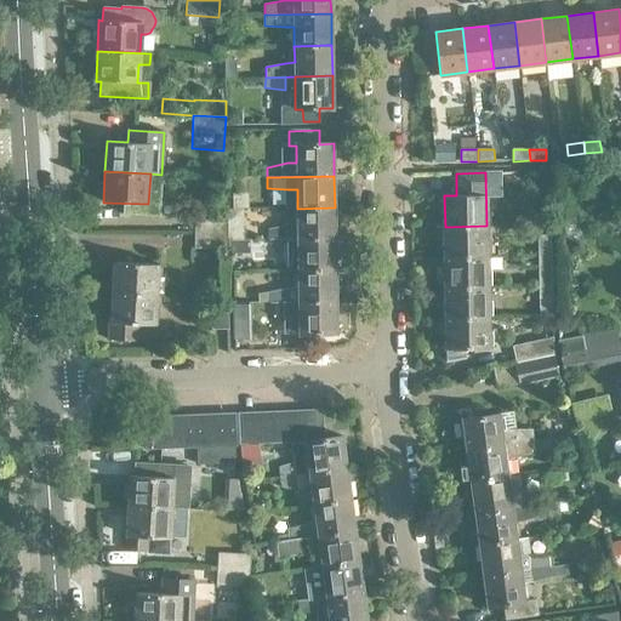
[(289,240),(298,239),(335,239),(335,208),(297,209),(298,226),(289,226),(269,231),(269,240),(289,240)]
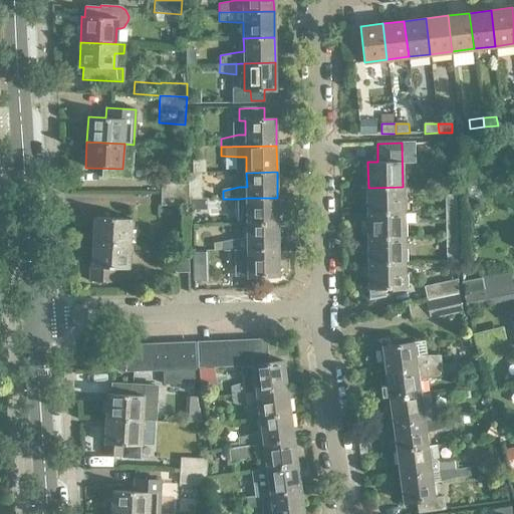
[(162,192),(189,193),(189,179),(163,179),(162,192)]
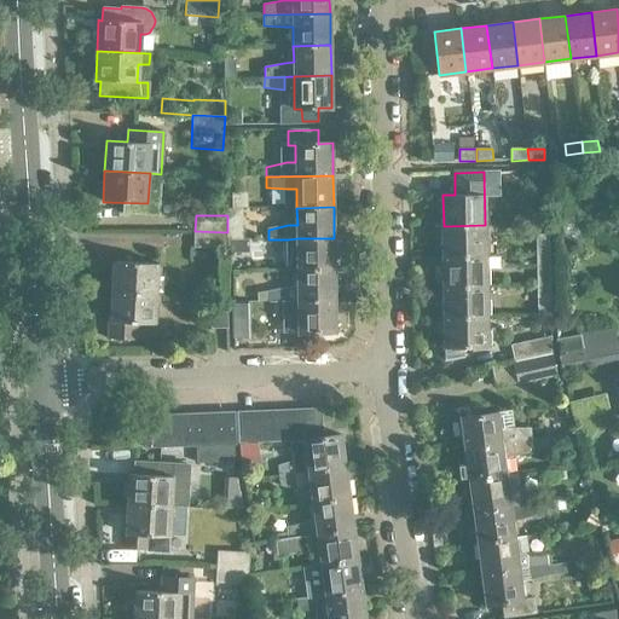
[(485,255),(485,225),(444,226),(444,256),(485,255)]
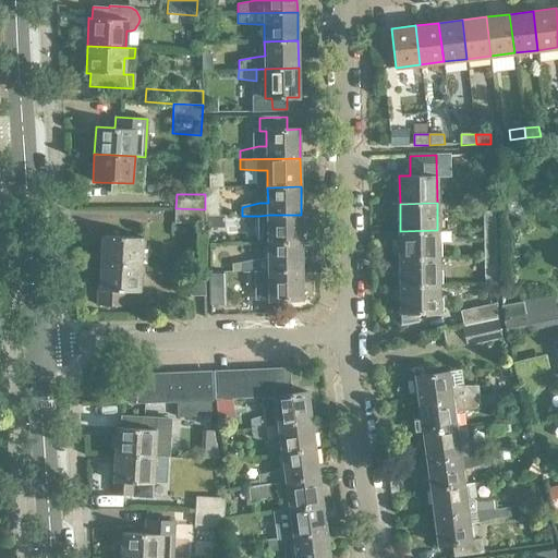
[(204,223),(205,209),(176,208),(176,222),(204,223)]
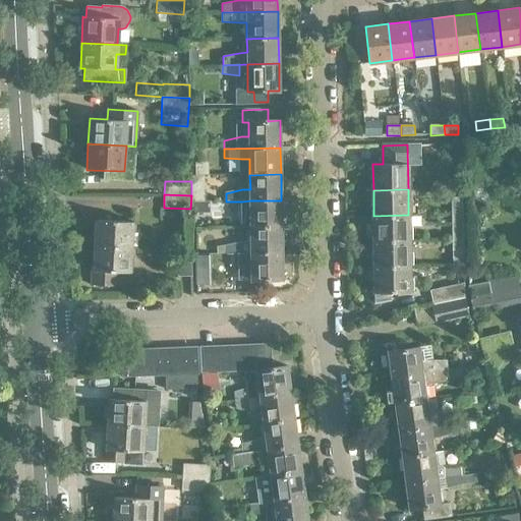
[(451,213),(463,213),(463,195),(451,195),(451,213)]
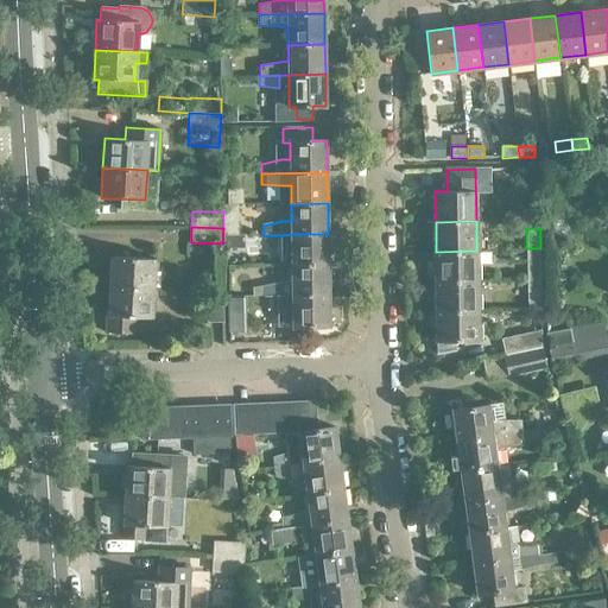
[(283,265),(292,265),(329,265),(328,234),(292,234),(283,235),(283,265)]
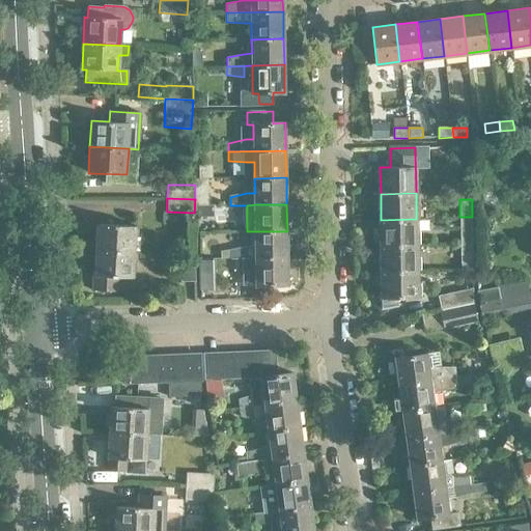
[(214,205),(196,205),(196,217),(214,217),(214,205)]
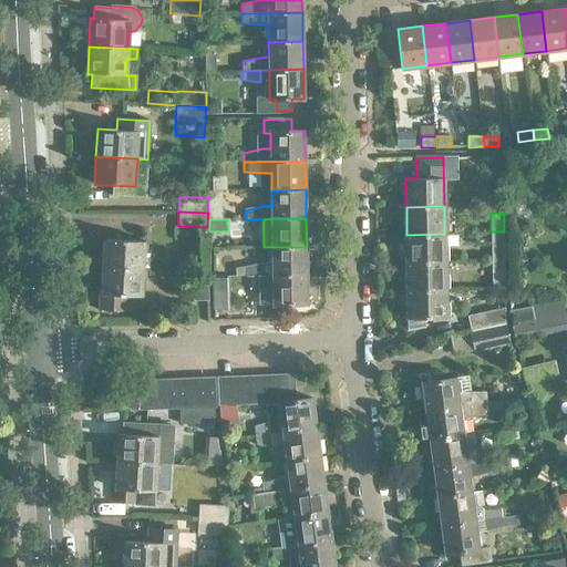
[(492,259),(505,258),(504,232),(491,232),(492,259)]
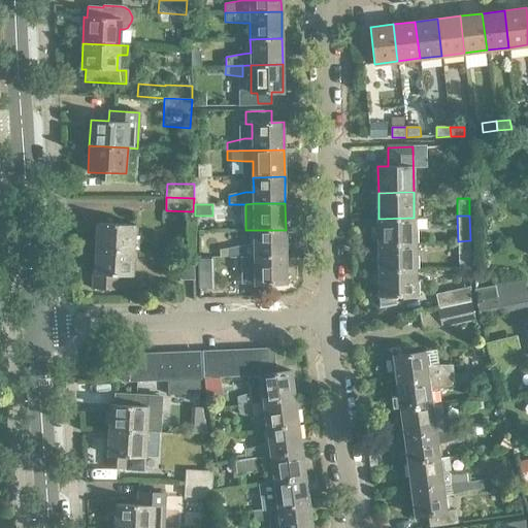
[(414,218),(378,219),(378,244),(414,243),(414,218)]
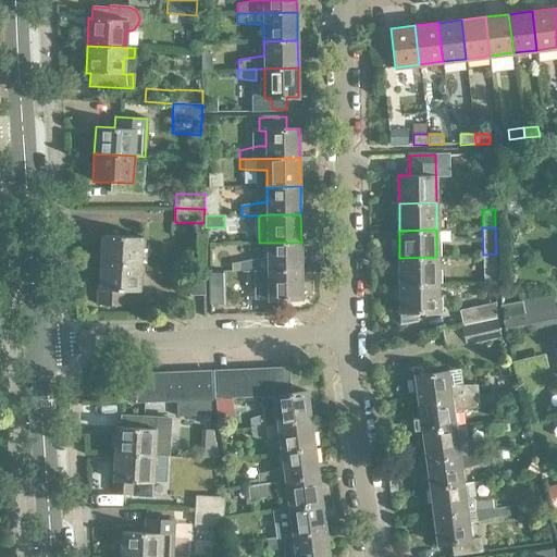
[(103,236),(102,263),(140,265),(141,238),(103,236)]
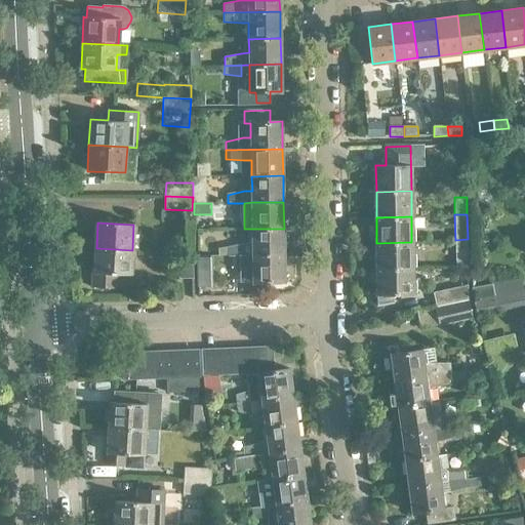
[(229,256),(284,255),(284,229),(252,229),(253,242),(229,248),(229,256)]
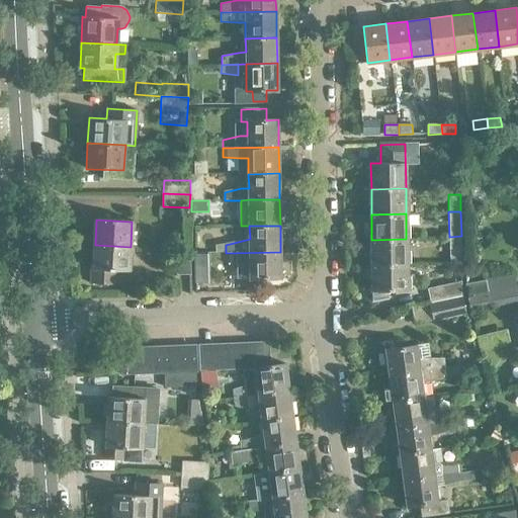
[(461,236),(449,237),(449,262),(461,262),(461,236)]
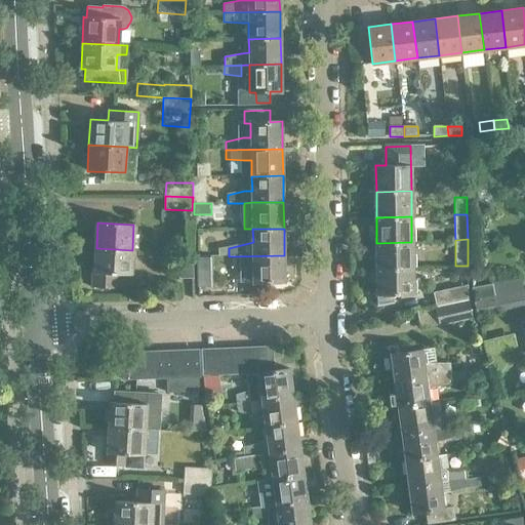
[(377,270),(412,268),(411,242),(376,243),(377,270)]
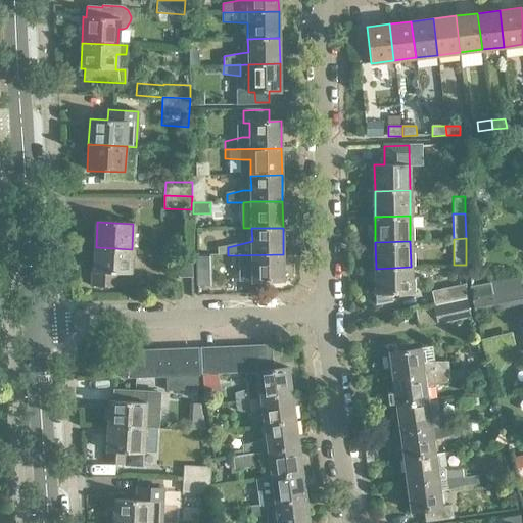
[(96,247),(94,272),(92,271),(91,287),(110,288),(111,274),(131,275),(132,249),(96,247)]
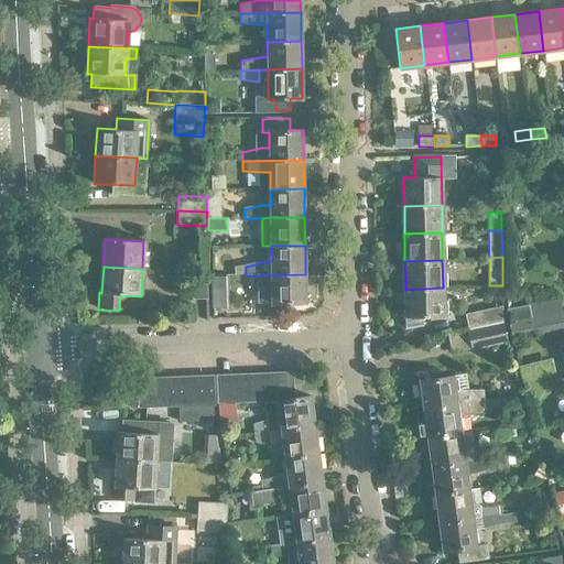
[(193,299),(208,299),(208,269),(193,269),(193,299)]
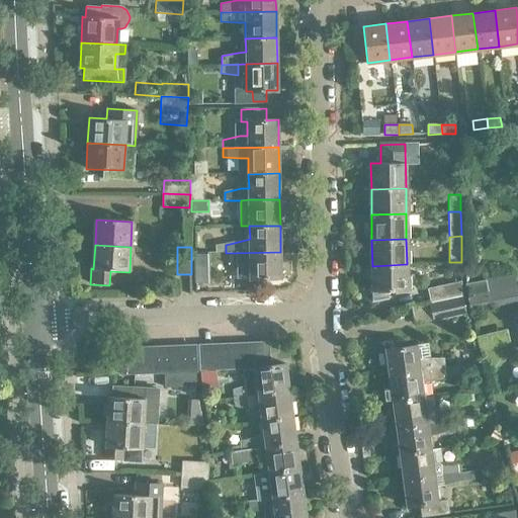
[(281,278),(280,252),(226,253),(226,262),(250,264),(250,279),(281,278)]
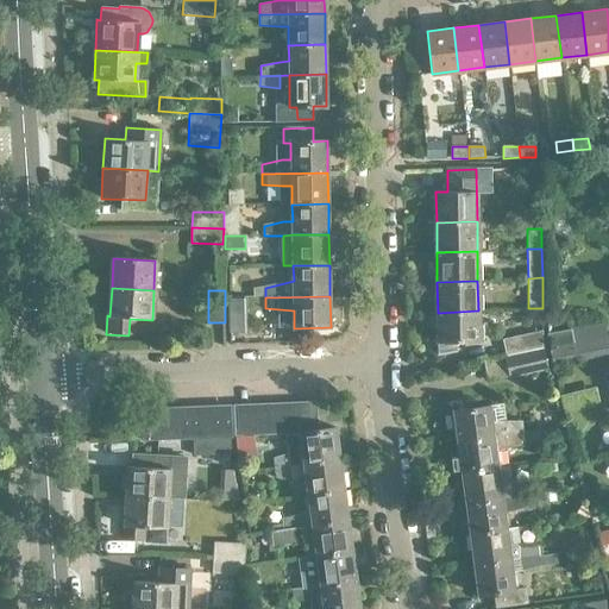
[(248,333),(246,300),(230,300),(231,333),(248,333)]
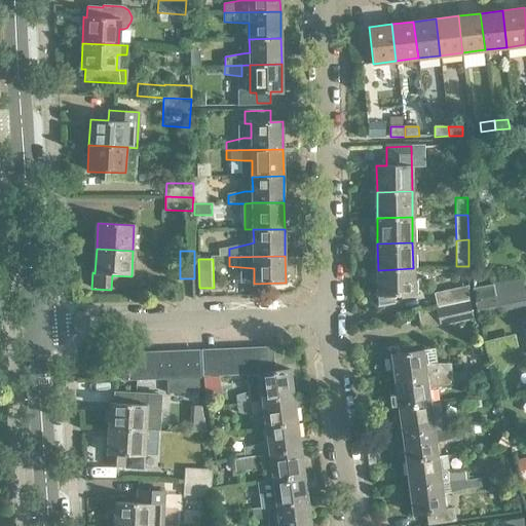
[(413,268),(378,270),(378,307),(391,304),(391,295),(413,295),(413,268)]
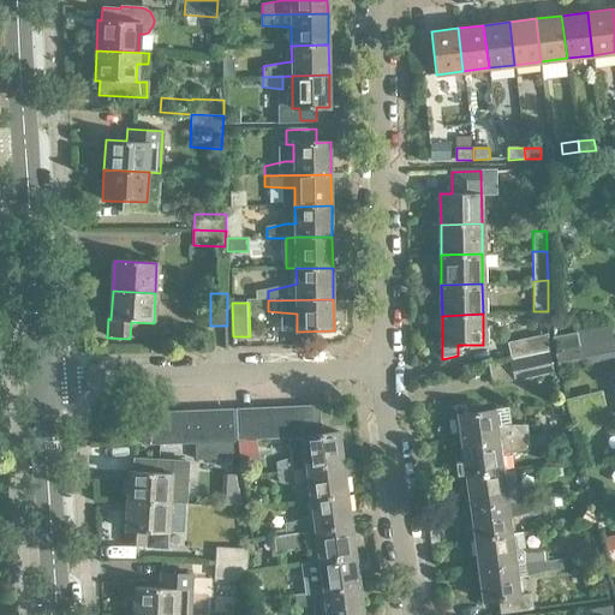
[(569,364),(584,362),(585,368),(614,360),(614,346),(610,327),(554,338),(556,352),(554,352),(559,374),(571,370),(569,364)]
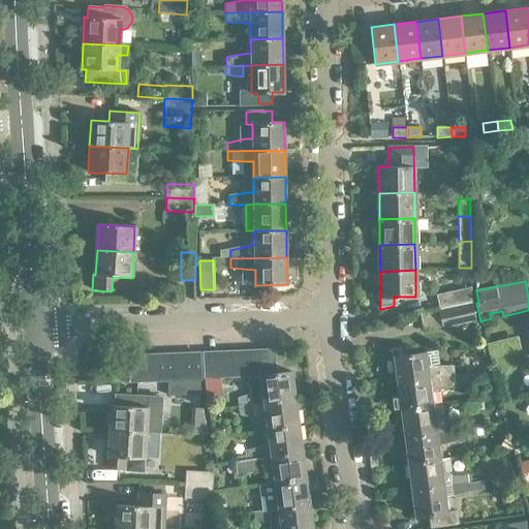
[(471,301),(470,286),(436,294),(439,307),(439,308),(471,301)]
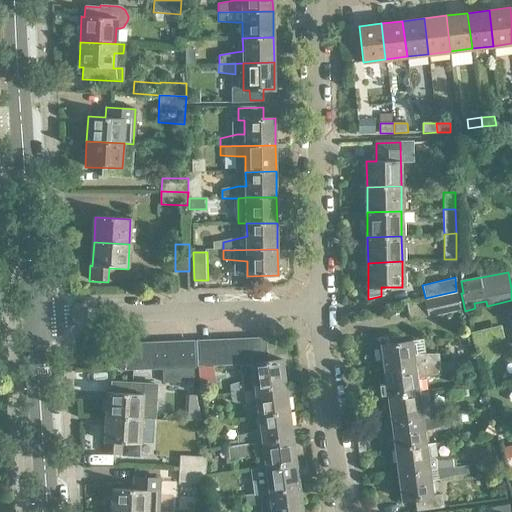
[(460,309),(457,293),(426,300),(425,298),(425,297),(408,301),(412,319),(428,315),(428,316),(460,309)]
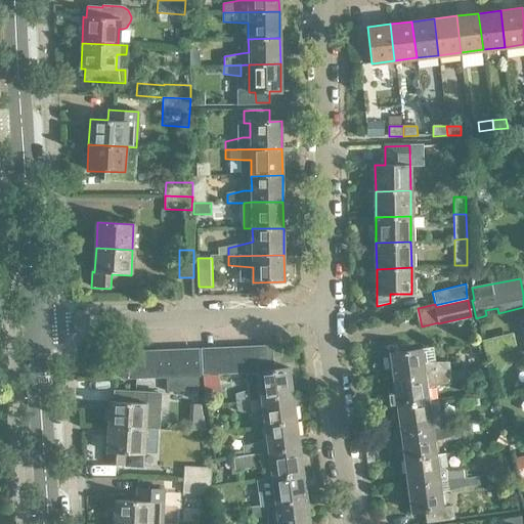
[(483,343),(486,356),(506,353),(504,340),(483,343)]
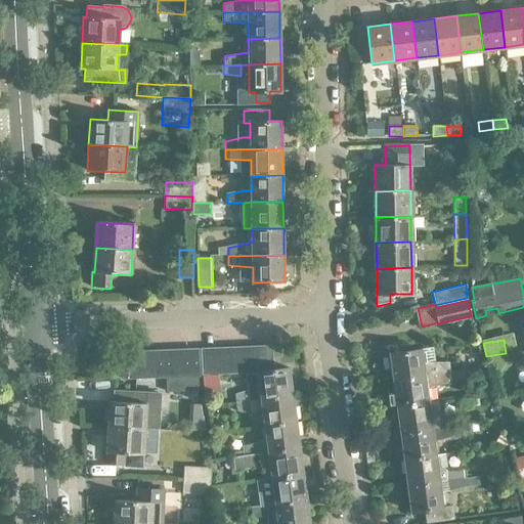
[(257,348),(258,373),(271,370),(271,347),(257,348)]
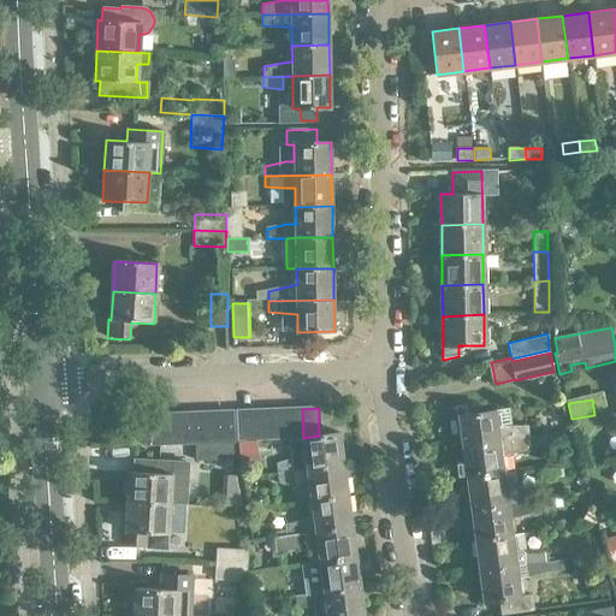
[(271,440),(288,439),(286,409),(271,410),(271,440)]
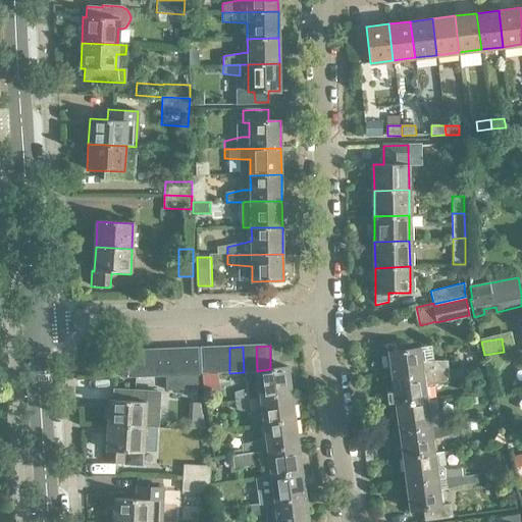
[(243,347),(244,372),(257,372),(257,371),(256,347),(243,347)]
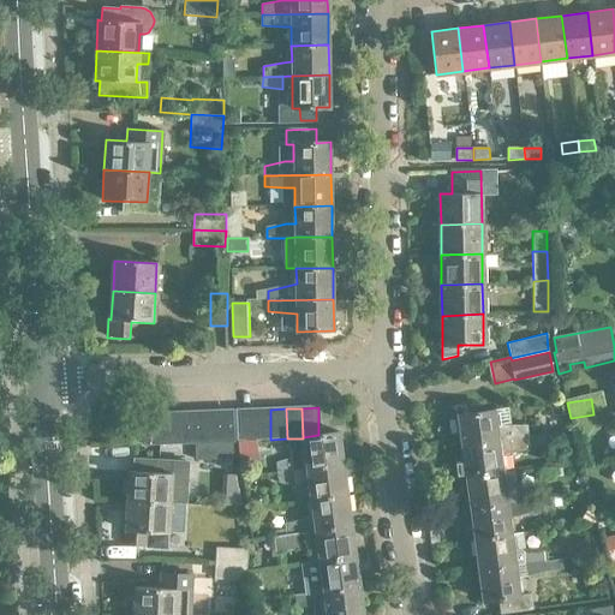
[(461,445),(529,436),(527,424),(496,424),(494,408),(457,413),(461,445)]
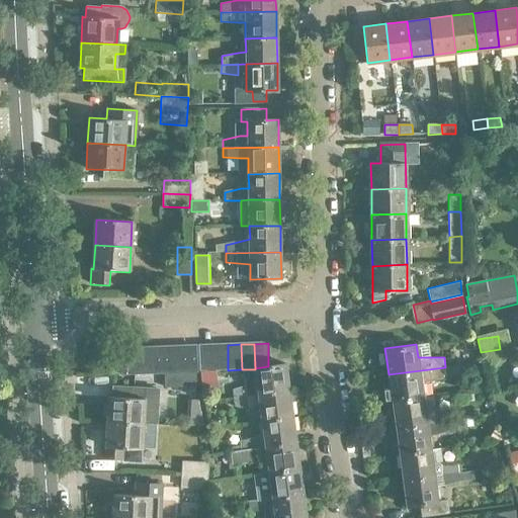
[(200,371),(214,370),(213,345),(199,346),(200,371)]
